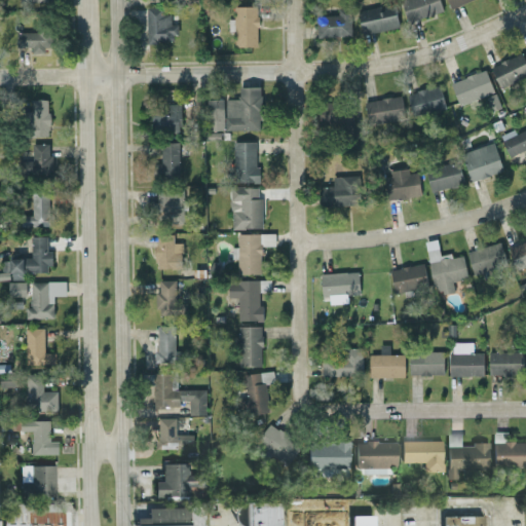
[(442,12),(439,0),(400,0),(405,20),(442,12)]
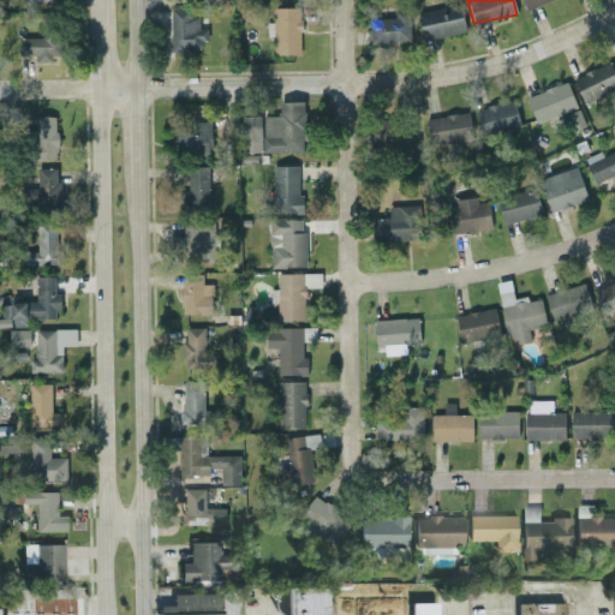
[(521,0),(526,10),(547,0),(521,0)]
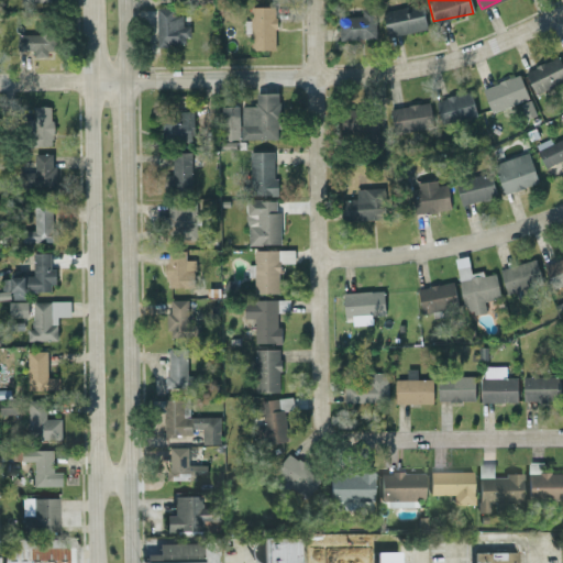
[(387,35),(426,28),(421,2),(382,11),(387,35)]
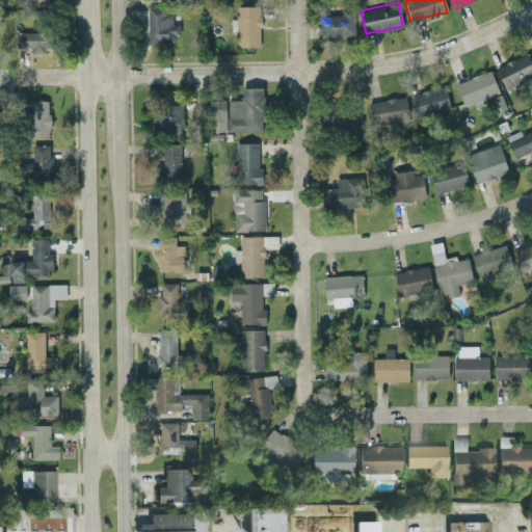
[(237,47),(260,46),(259,5),(235,6),(236,19),(230,19),(230,31),(237,31),(237,47)]
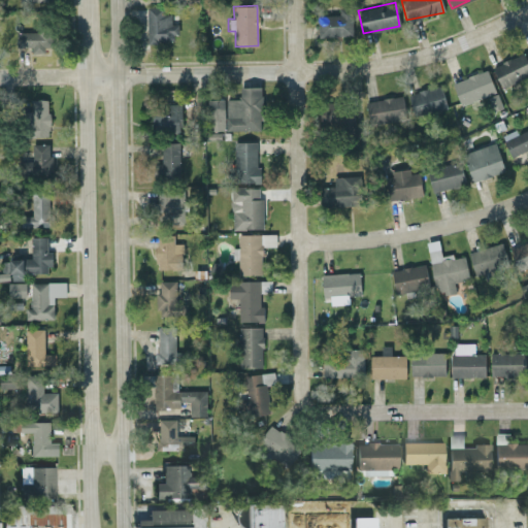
[(145,7),(146,42),(175,42),(175,23),(170,24),(170,18),(162,18),(162,7),(145,7)]
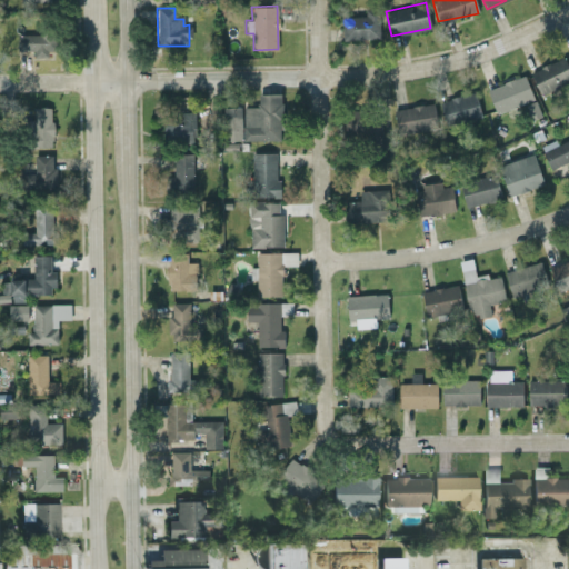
[(378,8),(365,9),(365,16),(341,16),(342,40),(379,39),(378,8)]
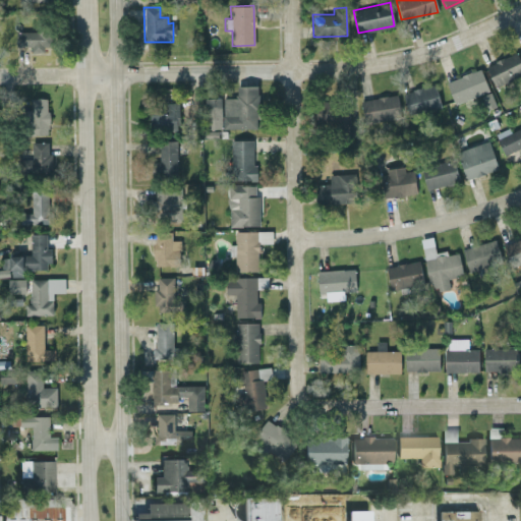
[(51,49),(50,31),(15,32),(16,47),(30,47),(31,50),(51,49)]
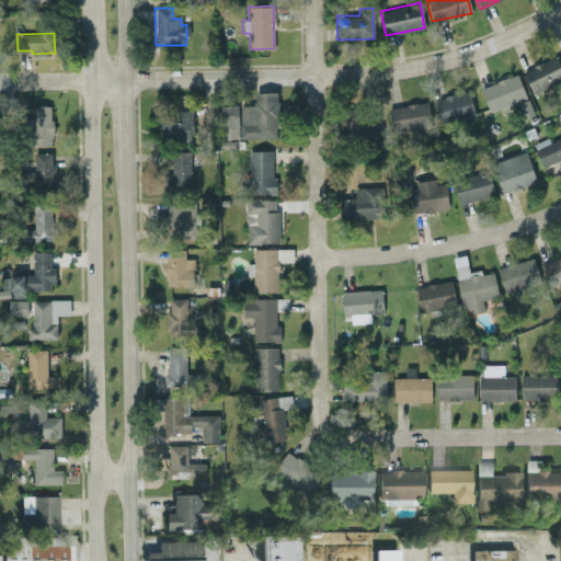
[(523,69),(531,92),(560,79),(560,67),(556,55),(523,69)]
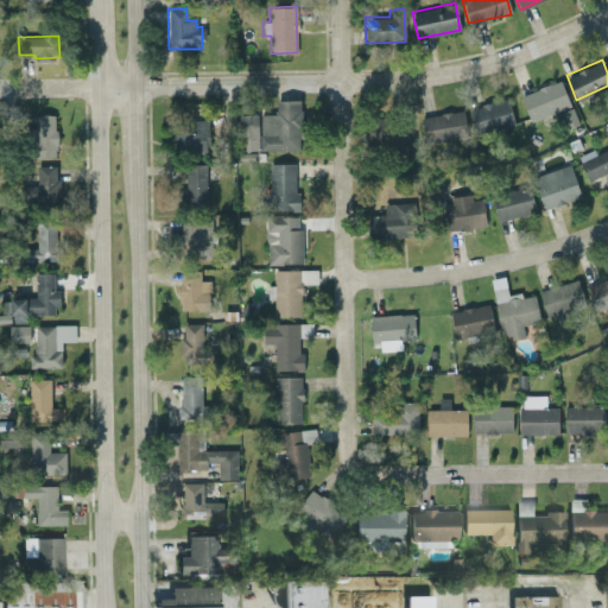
[(519,94),(530,121),(570,106),(559,78),(519,94)]
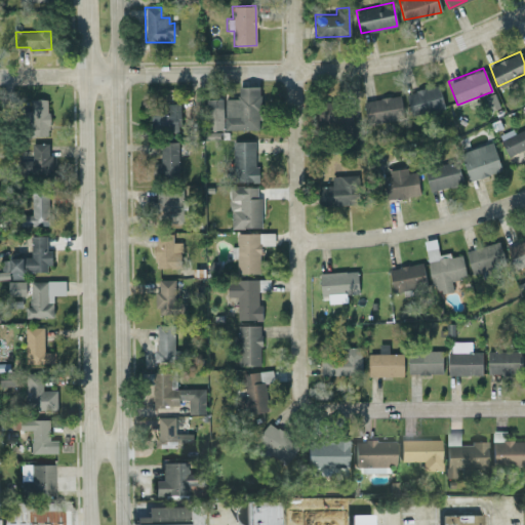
[(443,109),(439,85),(405,91),(410,115),(443,109)]
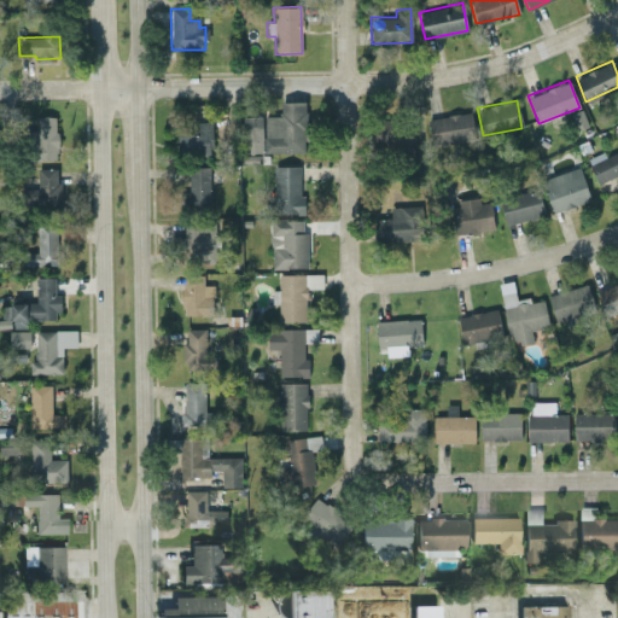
[(244,116),(244,153),(307,152),(305,101),(280,101),(280,116),(263,116),(244,116)]
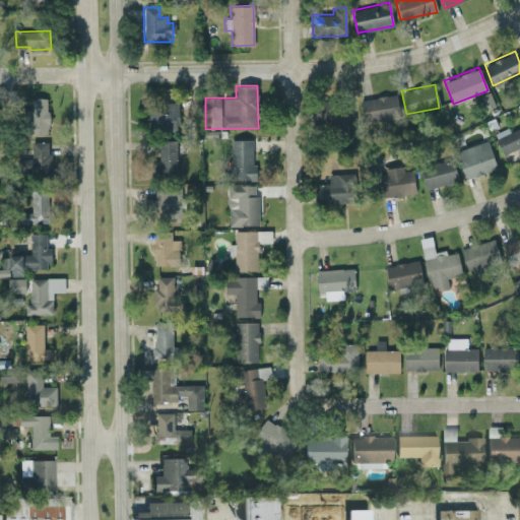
[(363,121),(398,117),(396,94),(360,99),(363,121)]
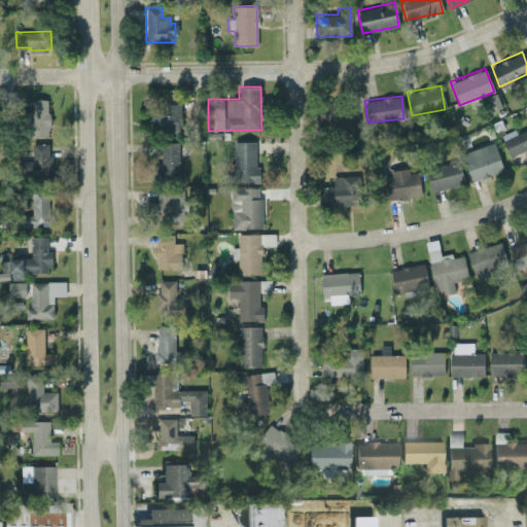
[(48,136),(47,99),(29,99),(30,137),(48,136)]
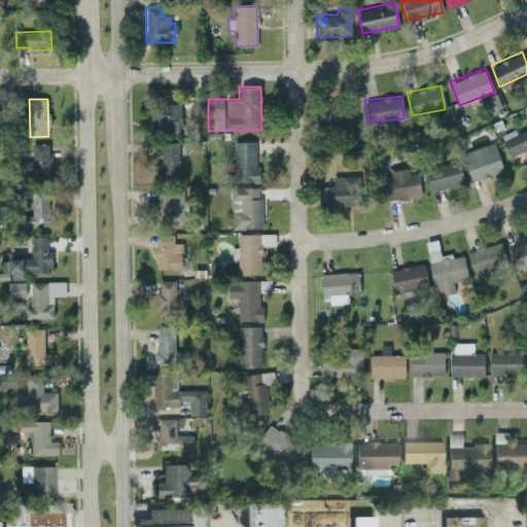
[(318,124),(340,124),(341,102),(319,102),(318,124)]
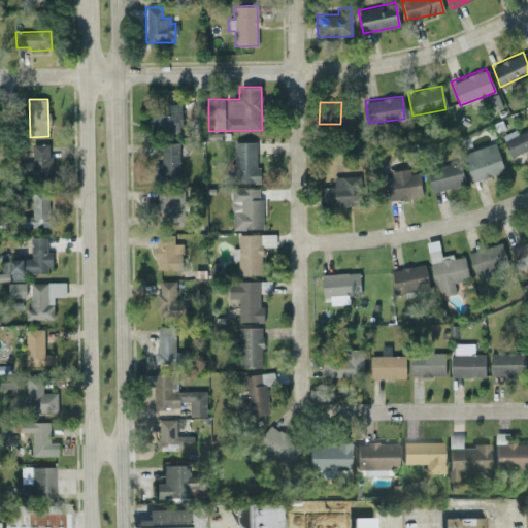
[(180,105),(151,105),(152,132),(182,131),(180,105)]
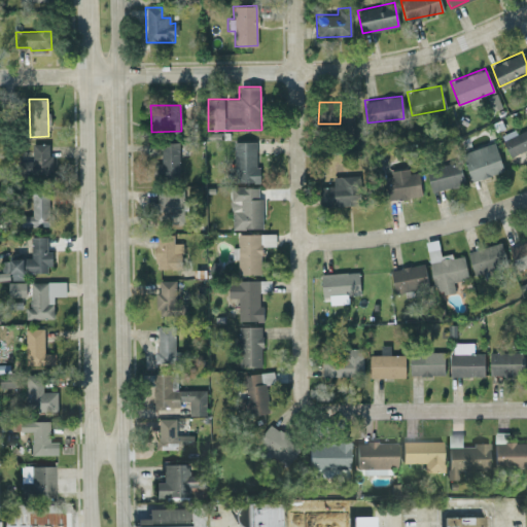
[(500,135),(510,156),(526,148),(526,128),(516,133),(514,129),(500,135)]
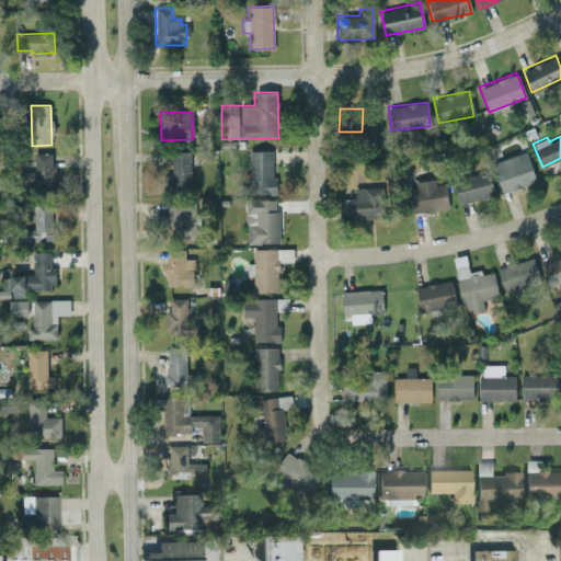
[(190,150),(171,151),(171,174),(164,174),(164,189),(191,189),(190,150)]
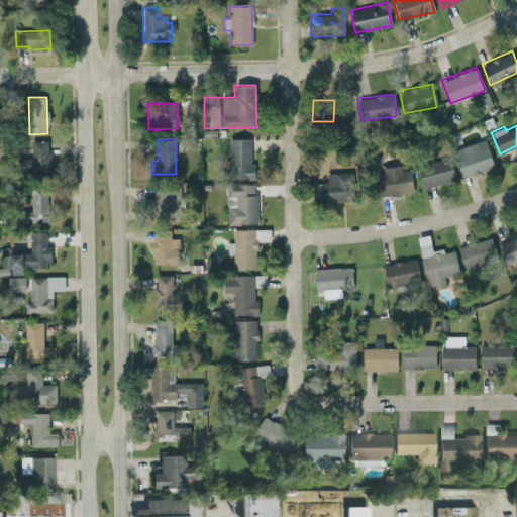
[(250,138),(229,138),(229,179),(254,179),(254,164),(250,164),(250,138)]
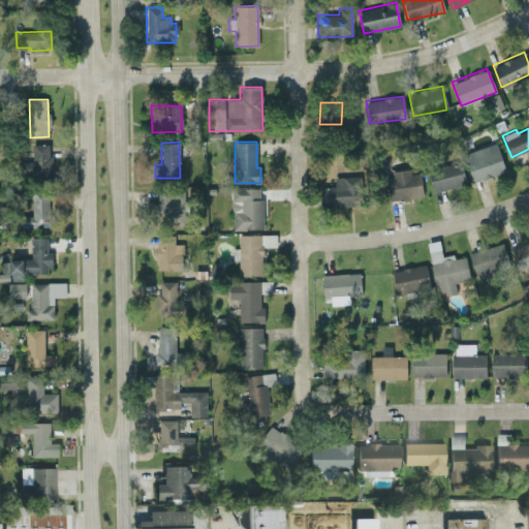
[(472,182),(505,172),(496,143),(463,153),(472,182)]
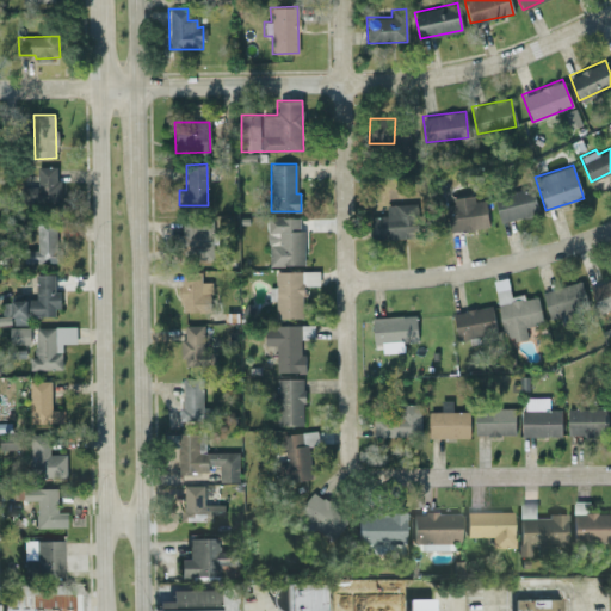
[(59,166),(35,166),(35,204),(59,204),(59,166)]
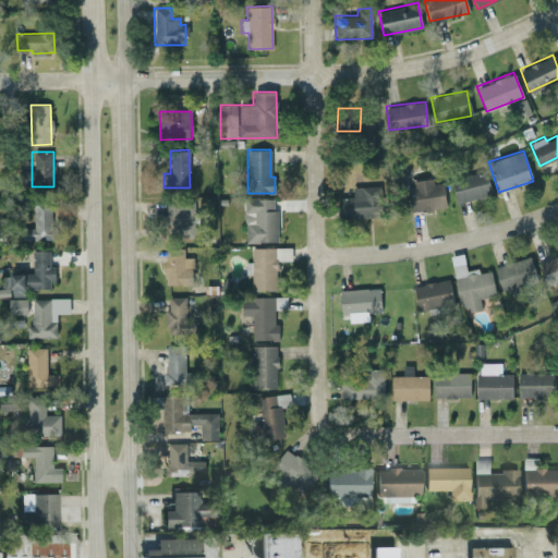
[(457,203),(492,193),(485,170),(450,180),(457,203)]
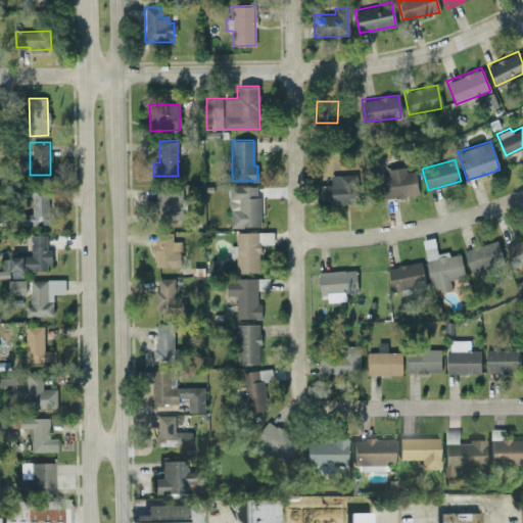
[(383,198),(418,193),(415,171),(407,172),(406,168),(379,171),(383,198)]
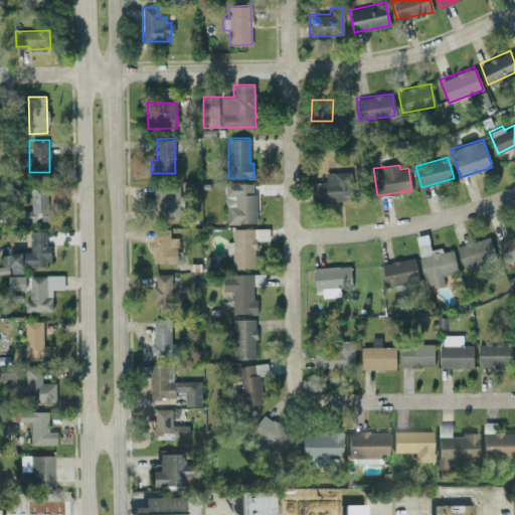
[(315,200),(351,199),(350,171),(325,172),(326,181),(314,182),(315,200)]
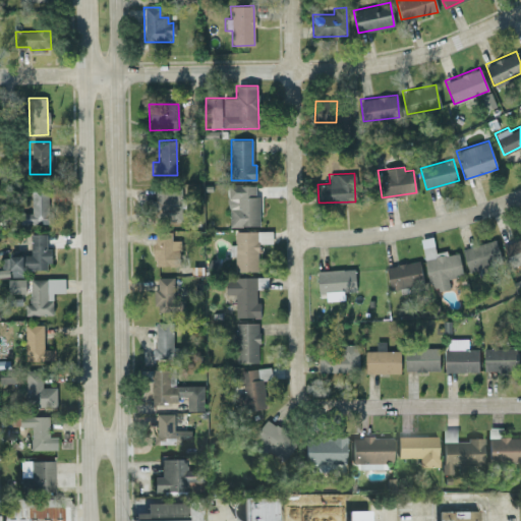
[(255,184),(228,184),(228,226),(259,225),(258,195),(255,195),(255,184)]
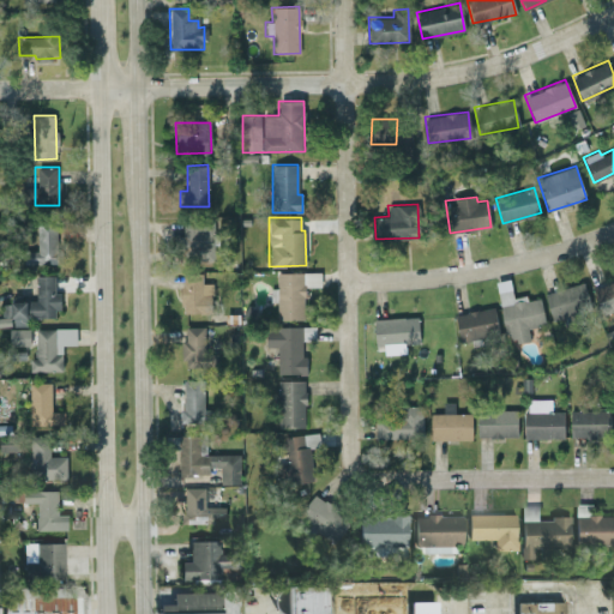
[(214,259),(212,222),(184,223),(185,260),(214,259)]
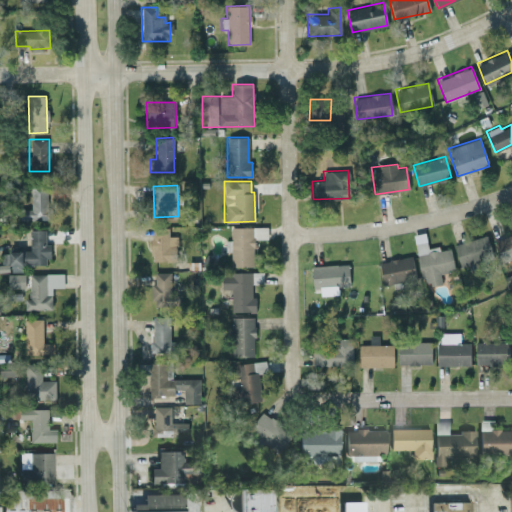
[(47,218),(46,186),(30,186),(30,208),(24,208),(24,218),(47,218)]
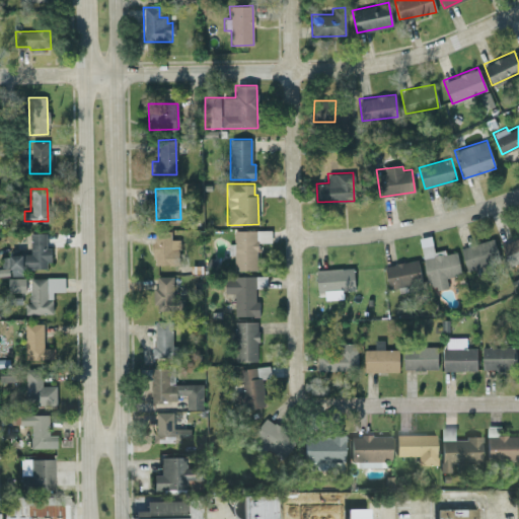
[(270,229),(232,230),(233,243),(228,243),(228,253),(233,253),(233,270),(256,270),(256,241),(270,241),(270,229)]
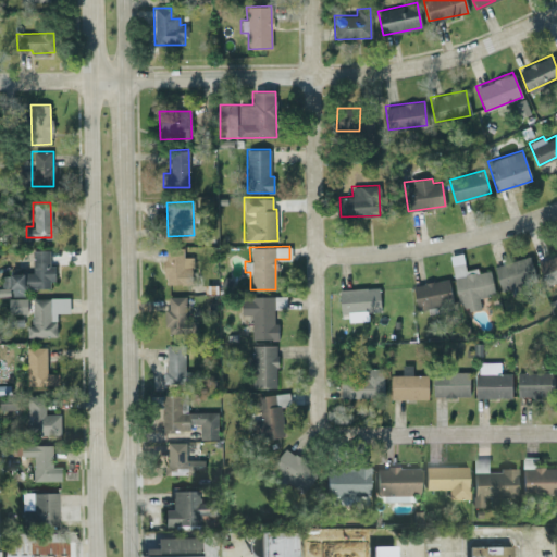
[(556,246),(556,247),(556,250),(556,254),(537,261),(546,285),(554,283),(556,289),(556,246)]
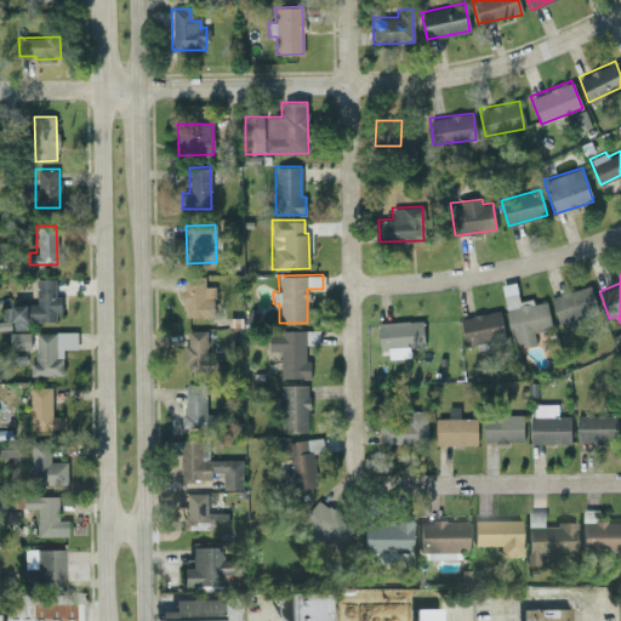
[(214,286),(203,286),(203,277),(183,277),(182,315),(214,317),(214,286)]
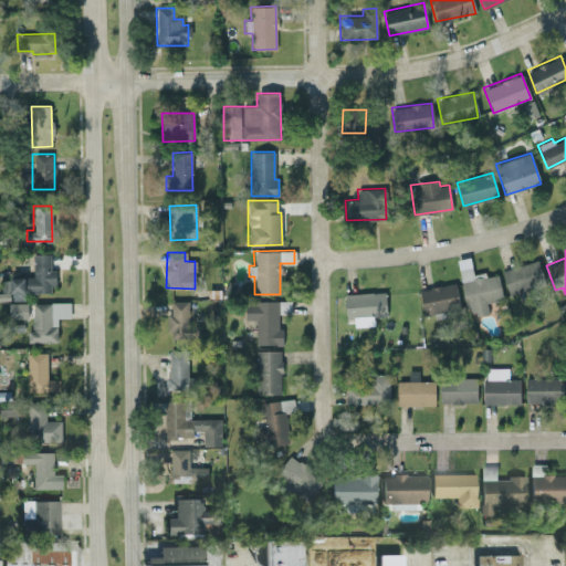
[(49,253),(32,253),(33,278),(0,278),(0,300),(24,300),(24,293),(53,292),(53,269),(50,269),(49,253)]
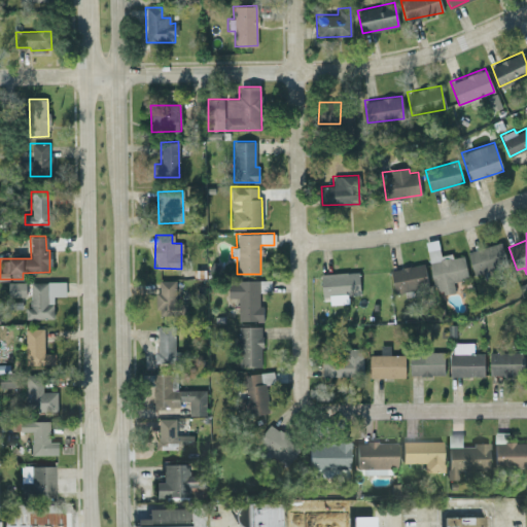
[(452,281),(467,278),(463,255),(451,257),(450,253),(440,255),(436,239),(425,241),(434,293),(454,289),(452,281)]
